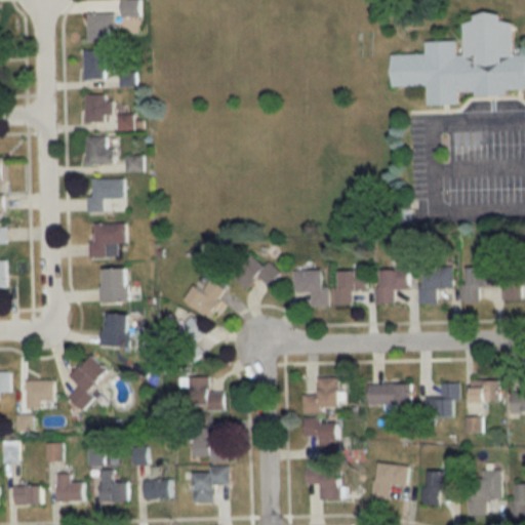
[(119,0),(140,0),(142,17),(116,15),(119,0)]
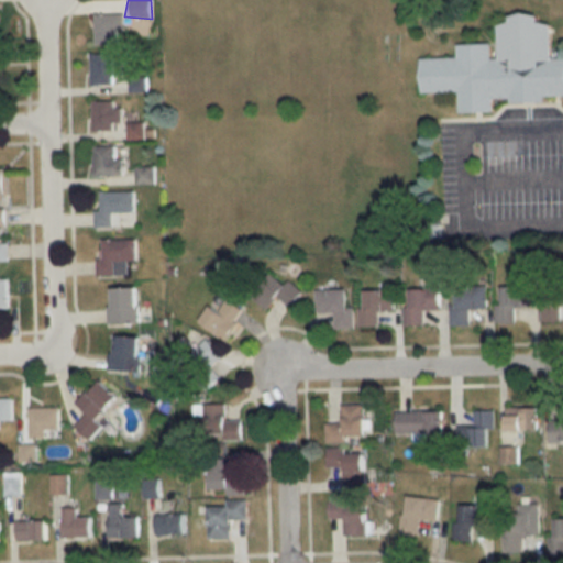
[(90,13),(124,17),(122,31),(118,43),(89,43),(90,13)]
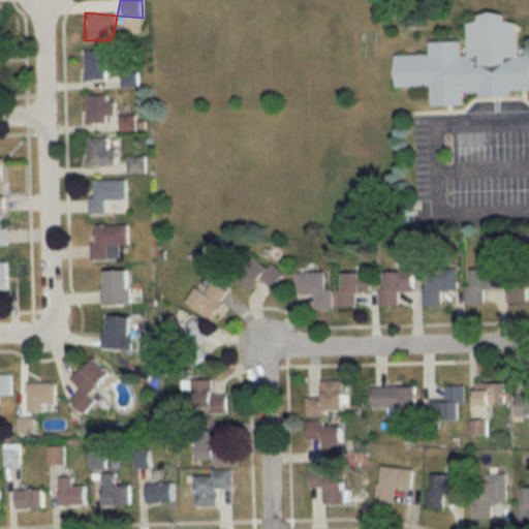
[(393,54),(395,87),(429,85),(430,106),(461,104),(461,93),(528,89),(528,55),(517,55),(515,21),(466,23),(468,56),(461,56),(460,39),(427,41),(428,53),(393,54)]
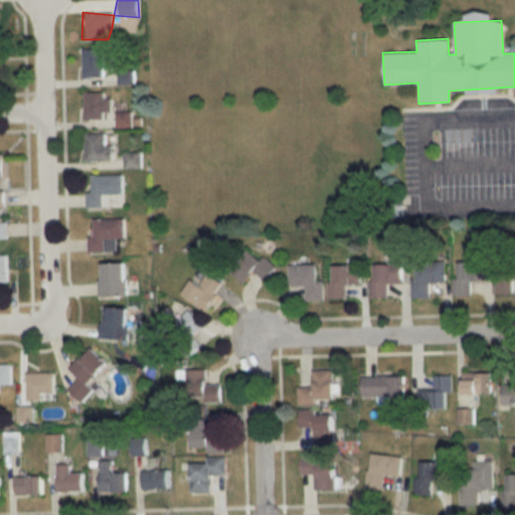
[(79,48),(103,49),(104,78),(79,77),(79,48)]
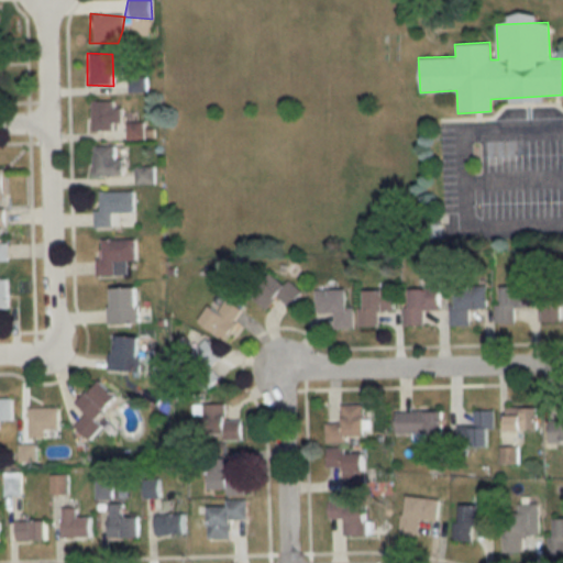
[(88,100),(117,101),(120,123),(111,131),(86,132),(88,100)]
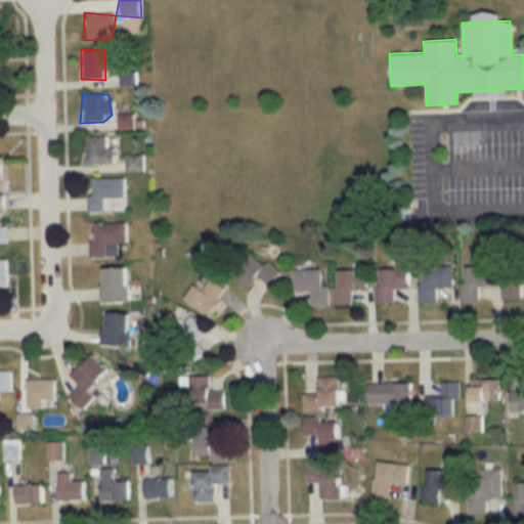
[(119,112),(133,113),(144,121),(144,129),(117,129),(119,112)]
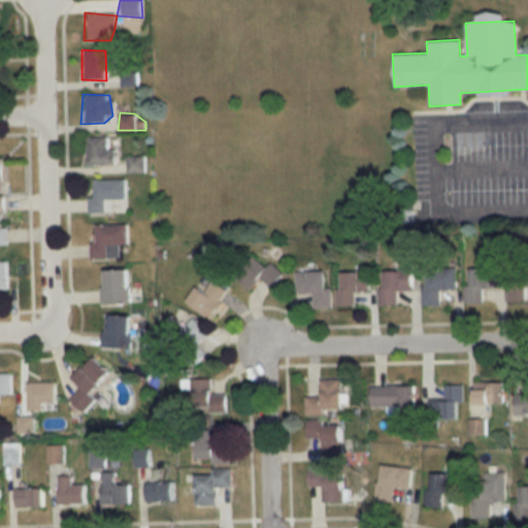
[(86,139),(105,138),(106,151),(116,150),(114,161),(86,163),(86,139)]
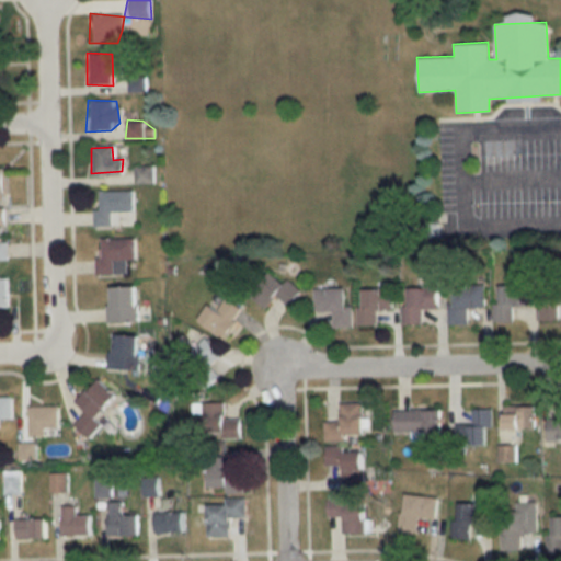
[(133,165),(153,164),(153,184),(134,184),(133,165)]
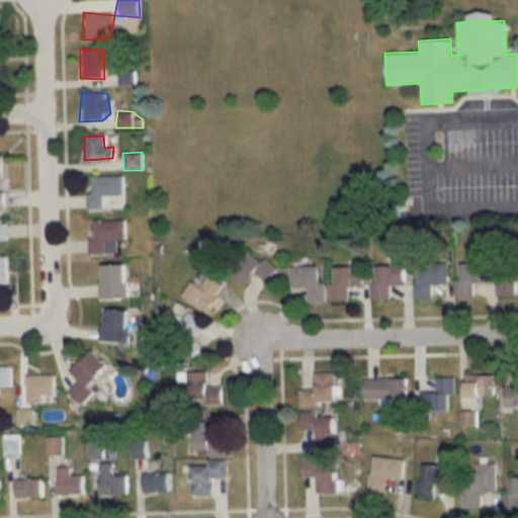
[(92,174),(123,175),(123,206),(84,209),(86,191),(92,174)]
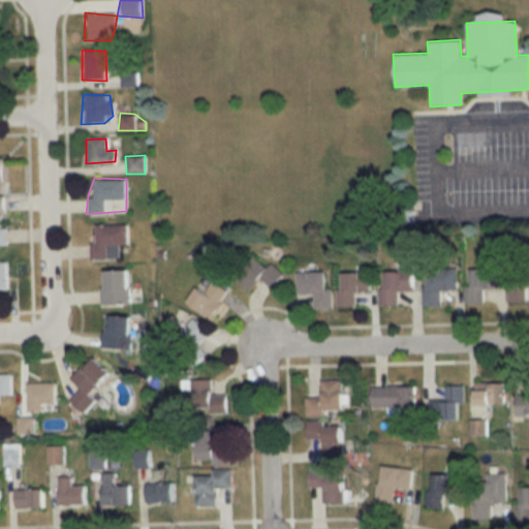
[(96,224),(130,225),(130,245),(122,247),(121,258),(87,260),(88,242),(96,224)]
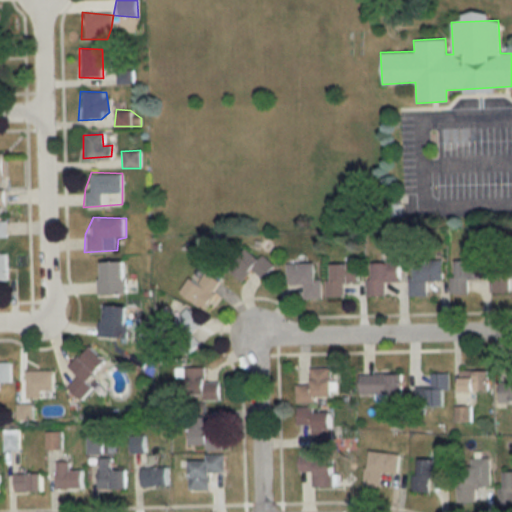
[(240,249),(256,259),(263,254),(273,265),(261,276),(252,273),(242,280),(224,267),(240,249)]
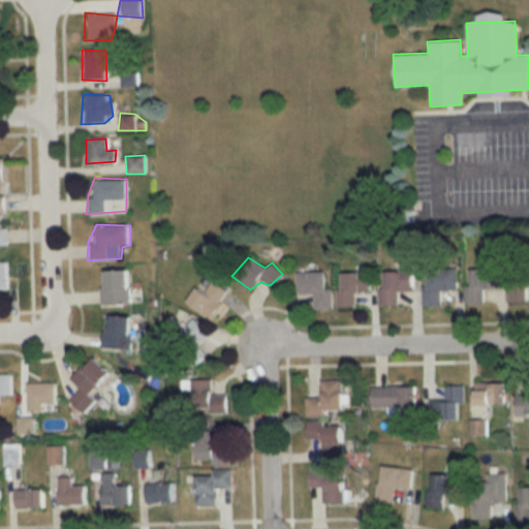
[(409,269),(410,290),(396,291),(396,306),(373,303),(376,289),(381,288),(382,269),(409,269)]
